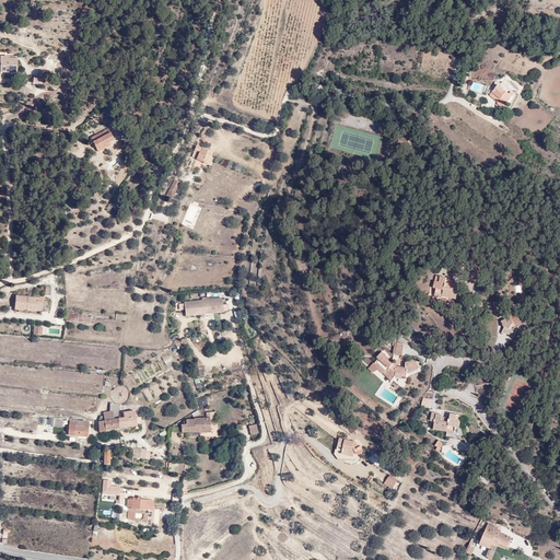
[(15,59),(15,57),(0,56),(0,73),(16,73),(15,59)]
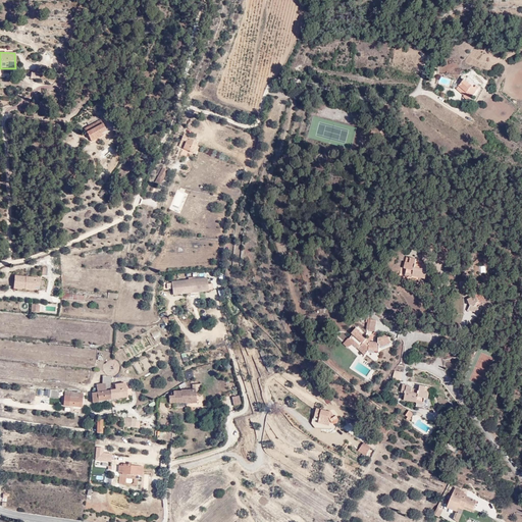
[(42,73),(44,66),(38,64),(36,70),(42,73)]
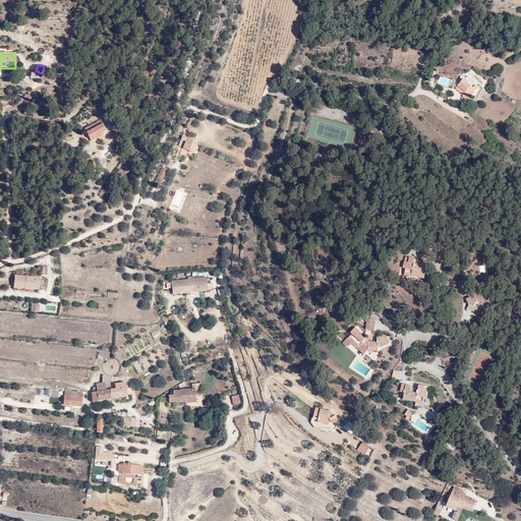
[(467,92),(475,97),(479,90),(475,88),(474,90),(462,81),(455,93),(463,98),(467,92)]
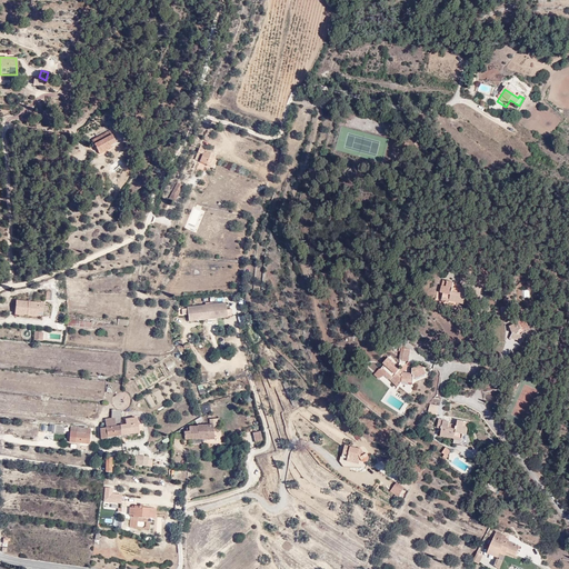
[(111,132),(96,141),(107,149),(111,147),(110,145),(116,141),(111,132)]
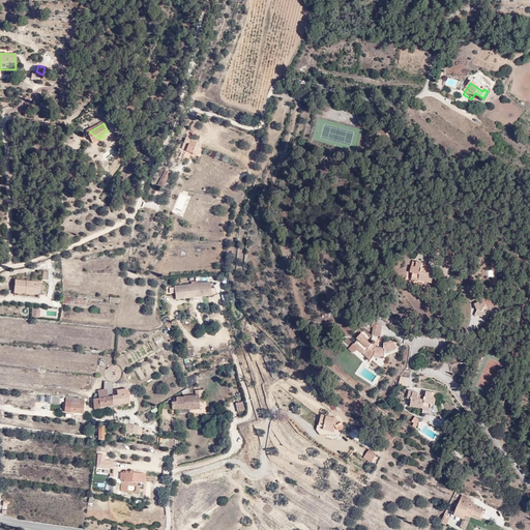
[(99,139),(89,131),(87,133),(93,145),(101,141),(99,139)]
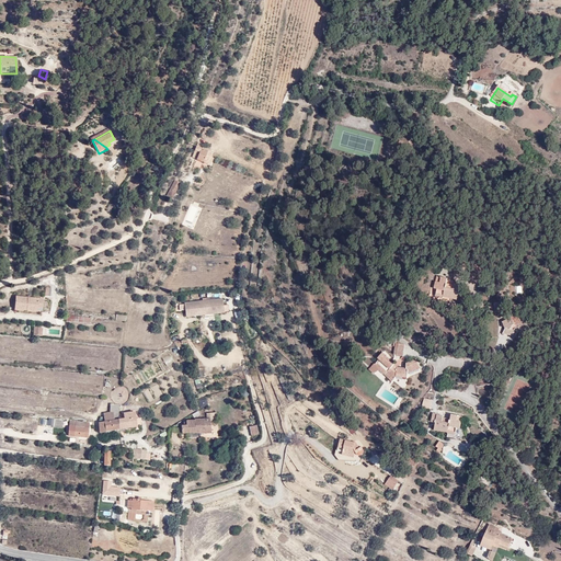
[(203,149),(203,147),(198,145),(193,157),(208,163),(213,153),(203,149)]
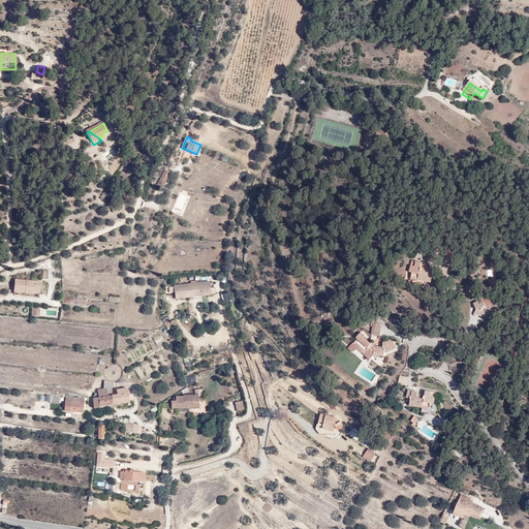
[(159,187),(162,181),(166,172),(160,169),(153,184),(159,187)]
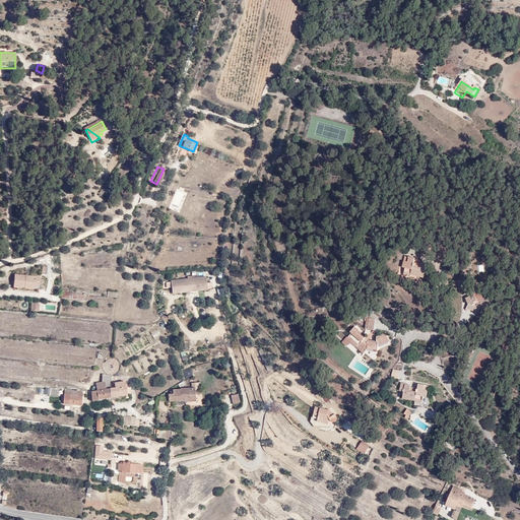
[(418,263),(419,259),(408,256),(405,268),(409,268),(407,275),(412,276),(413,275),(428,278),(431,265),(425,263),(424,268),(418,267),(419,263),(418,263)]
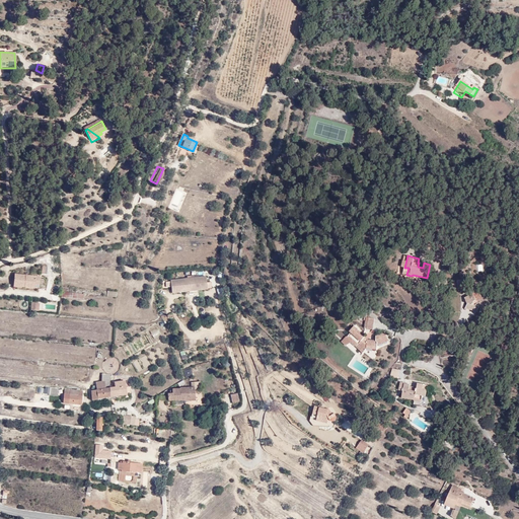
[(16,276),(15,288),(41,291),(42,278),(16,276)]
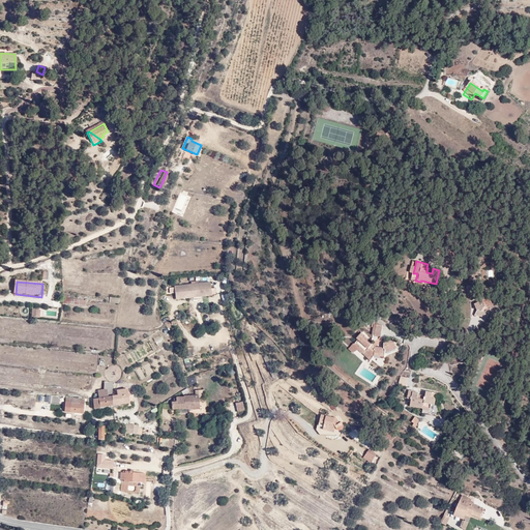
[(195,298),(212,296),(211,283),(175,287),(176,297),(195,295),(195,298)]
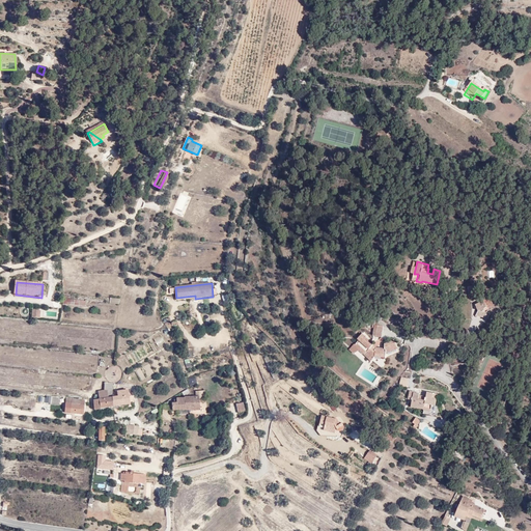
[(487,319),(487,318),(501,313),(497,305),(494,306),(490,298),(481,302),(481,303),(474,305),(477,313),(476,317),(487,319)]
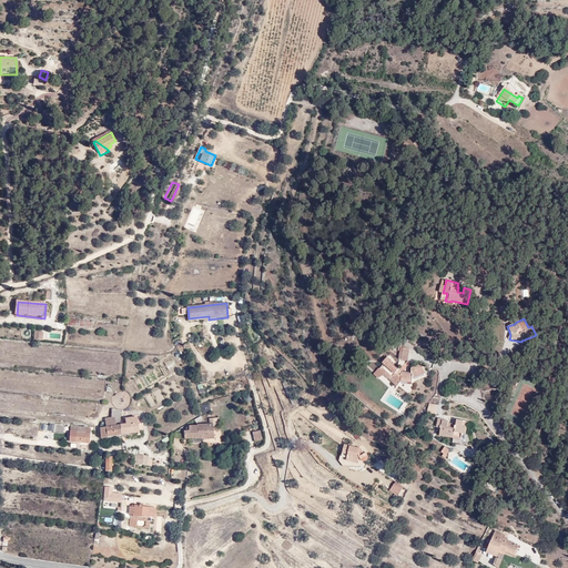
[(385,359),(381,365),(392,375),(388,379),(396,385),(397,385),(398,384),(409,384),(409,381),(422,375),(418,366),(409,369),(409,375),(401,374),(385,359)]
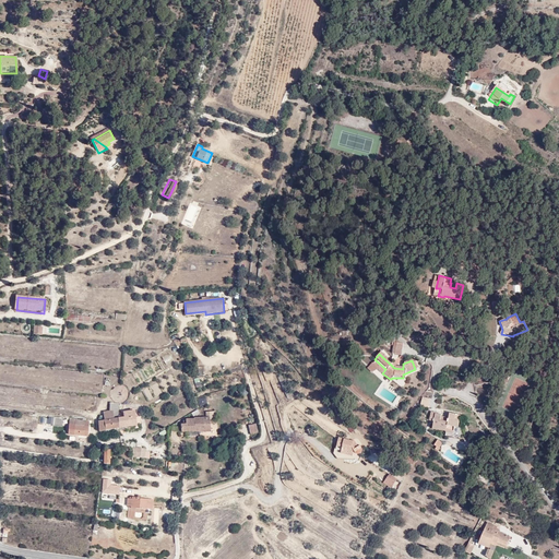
[(370,365),(366,370),(369,375),(376,371),(380,376),(388,382),(390,379),(382,373),(372,364),(371,366),(370,365)]
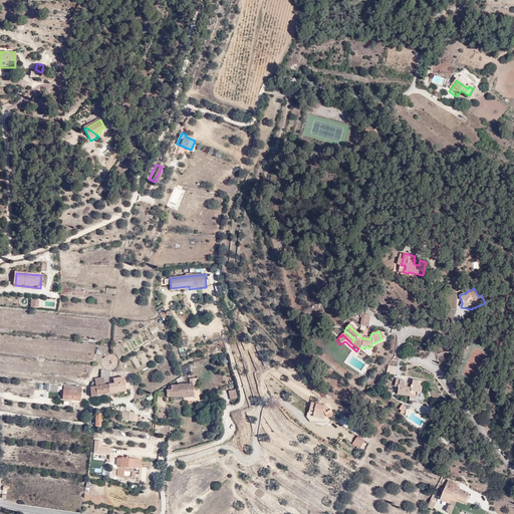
[(103,386),(107,384),(107,377),(108,370),(100,369),(99,377),(102,377),(103,386)]
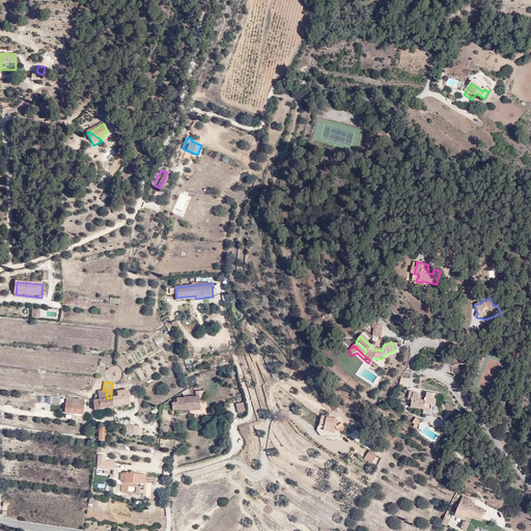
[(99,399),(107,398),(106,390),(103,390),(98,391),(99,399)]
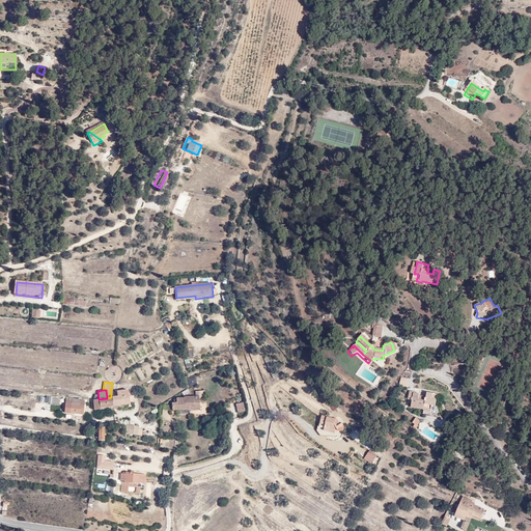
[(111,397),(113,407),(128,404),(130,404),(128,390),(118,391),(118,396),(111,397)]
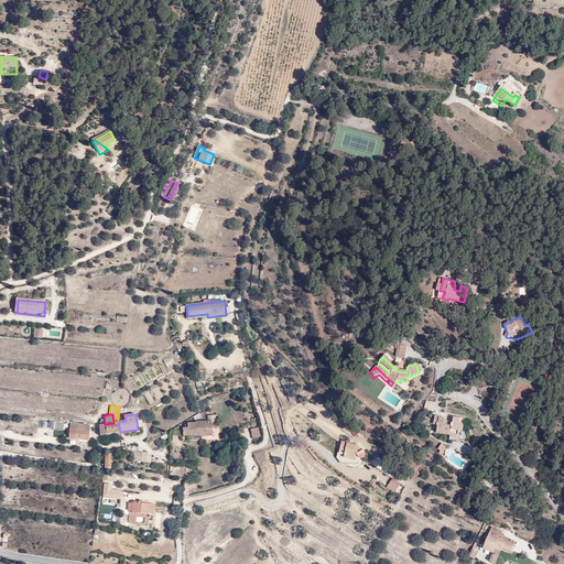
[(47,420),(46,427),(62,430),(63,422),(47,420)]
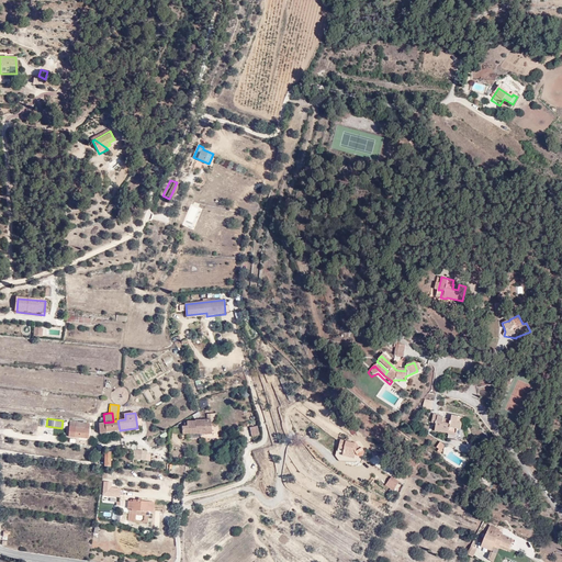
[(430,437),(442,439),(444,438),(451,439),(452,433),(457,434),(458,427),(453,426),(454,422),(447,420),(446,425),(446,428),(438,427),(439,424),(439,422),(434,420),(434,419),(428,418),(427,427),(431,428),(430,437)]
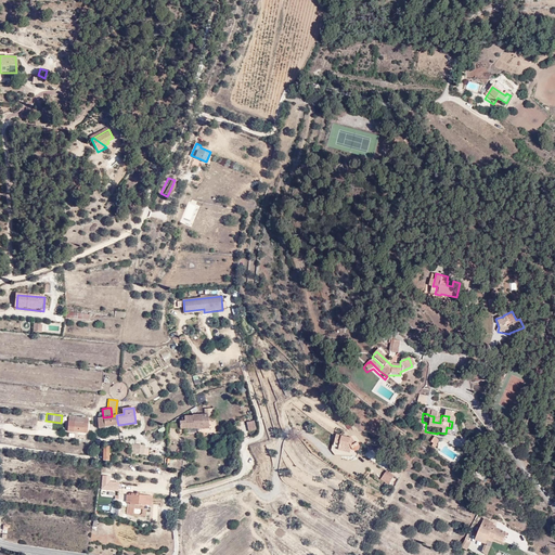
[(116,415),(112,416),(103,417),(101,417),(97,417),(98,428),(103,428),(103,426),(118,425),(116,415)]
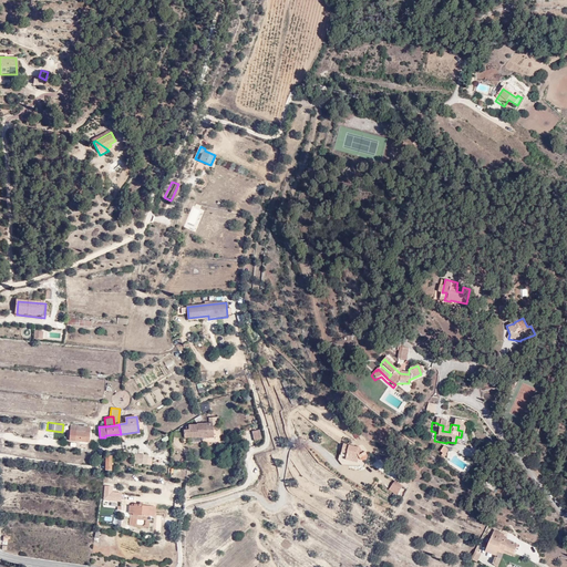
[(212,433),(202,432),(202,424),(195,424),(195,426),(188,426),(187,431),(183,431),(183,439),(185,439),(184,443),(200,443),(200,439),(206,439),(207,437),(212,439),(212,433)]
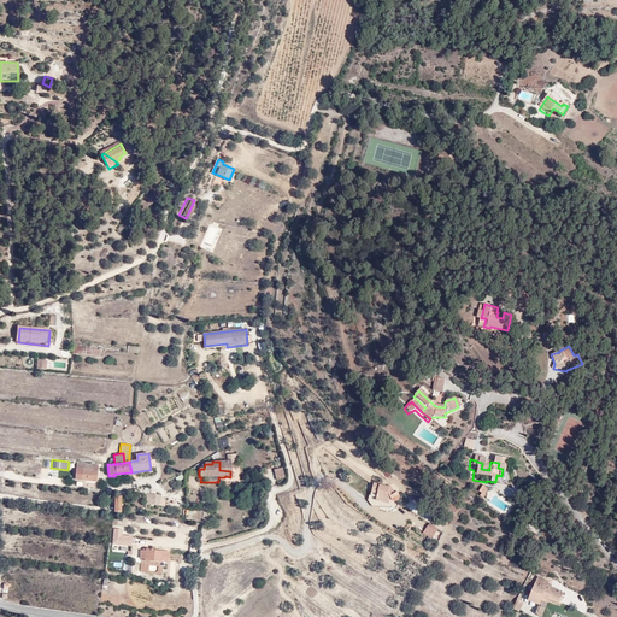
[(93,482),(93,477),(97,477),(98,465),(82,464),(81,469),(75,469),(74,480),(93,482)]
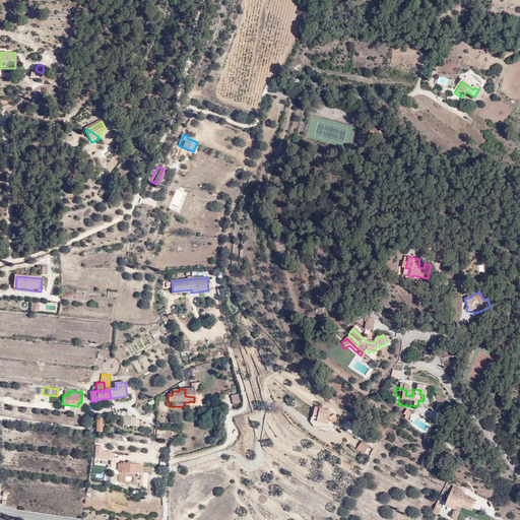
[(233,404),(241,402),(238,393),(231,395),(233,404)]
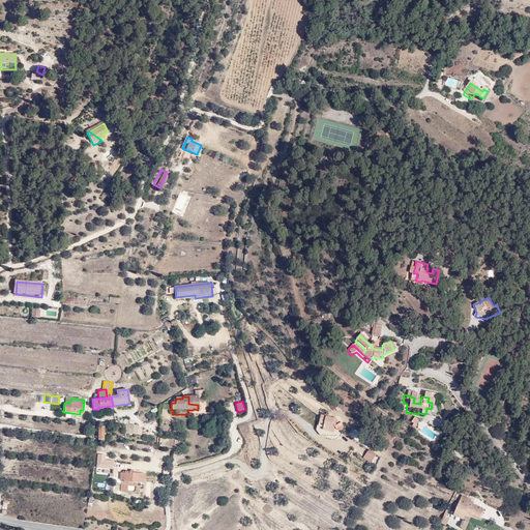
[(324,435),(345,436),(347,433),(345,431),(346,430),(347,429),(348,427),(348,424),(345,421),(344,422),(340,417),(339,418),(325,415),(324,415),(320,430),(324,435)]
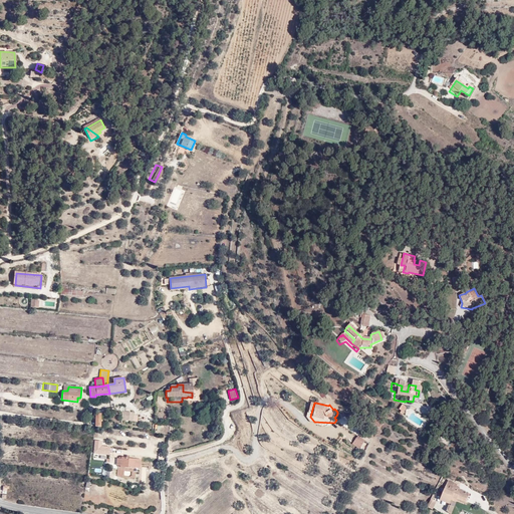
[(104,414),(96,413),(96,426),(101,427),(102,415),(104,416),(104,414)]
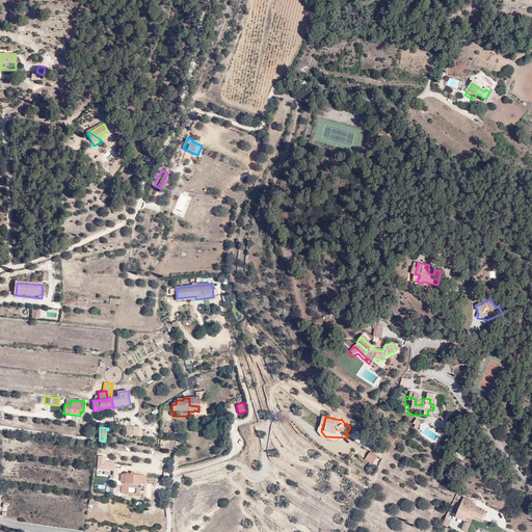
[(368,459),(376,464),(381,456),(374,452),(368,459)]
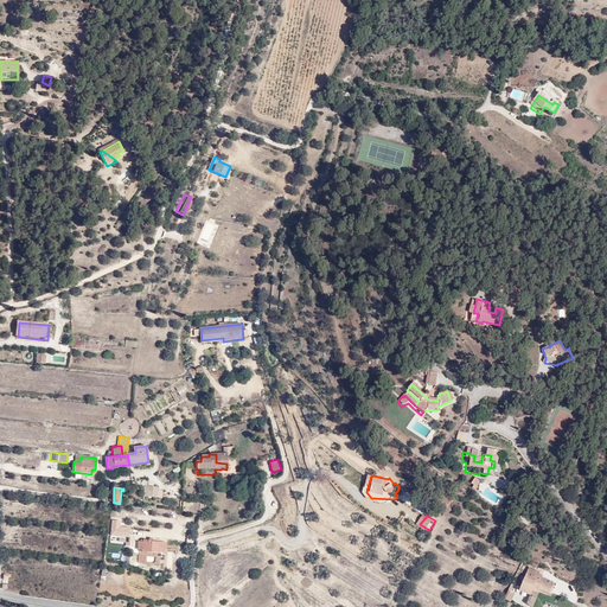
[(145,542),(140,542),(139,550),(144,550),(144,551),(160,554),(160,553),(167,554),(168,543),(151,542),(151,541),(145,541),(145,542)]
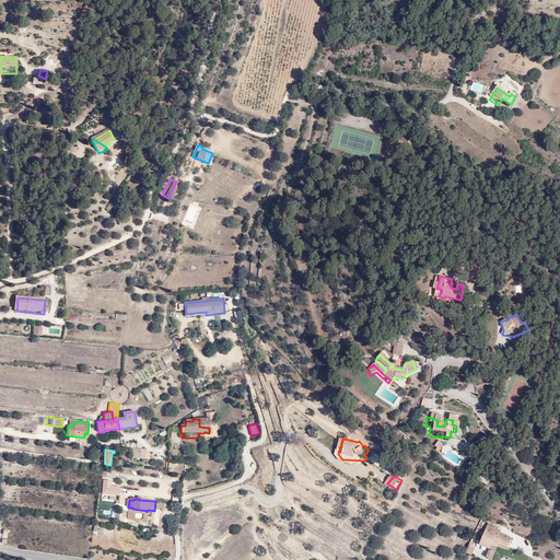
[(493,529),(486,527),(478,548),(489,552),(490,547),(496,549),(496,548),(505,551),(506,550),(509,550),(511,546),(509,545),(510,540),(497,536),(498,533),(492,532),(493,529)]
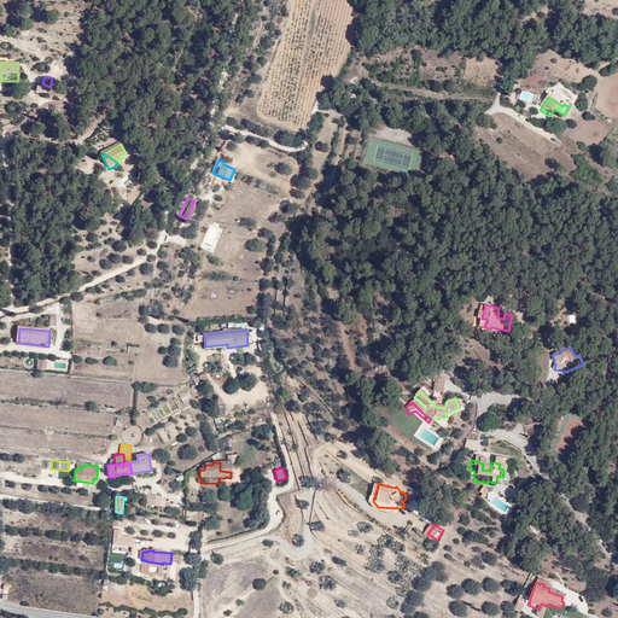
[(520,605),(514,602),(509,611),(516,614),(520,605)]
